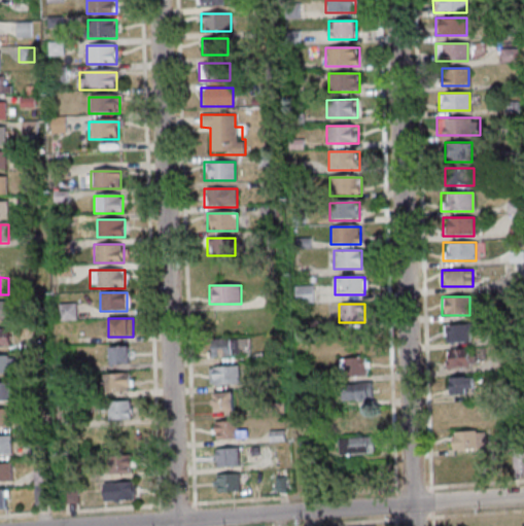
[(443,324),(443,342),(475,342),(475,324),(443,324)]
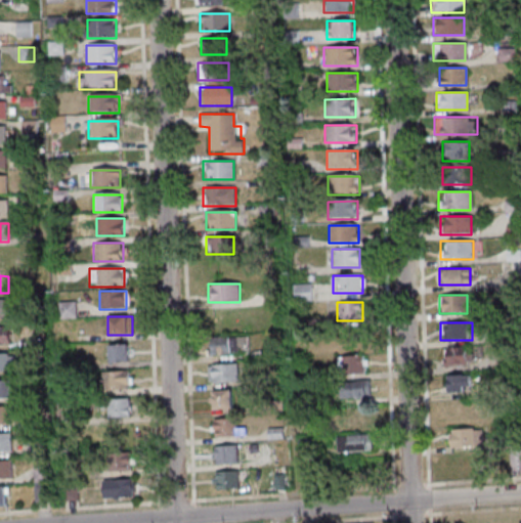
[(0,344),(9,345),(9,327),(0,327),(0,344)]
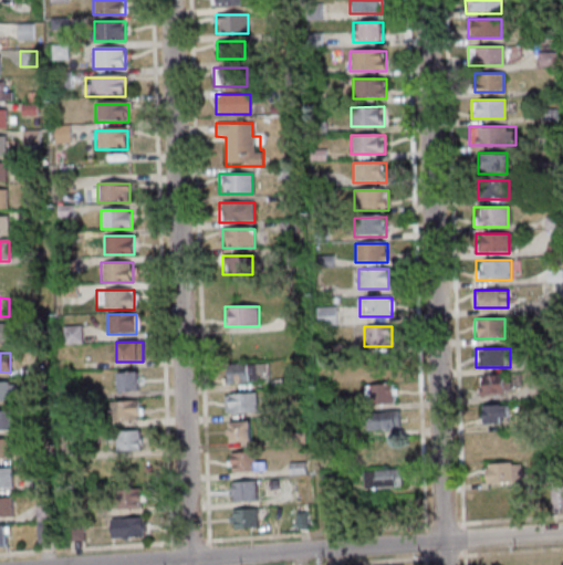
[(226,383),(264,383),(264,364),(226,364),(226,383)]
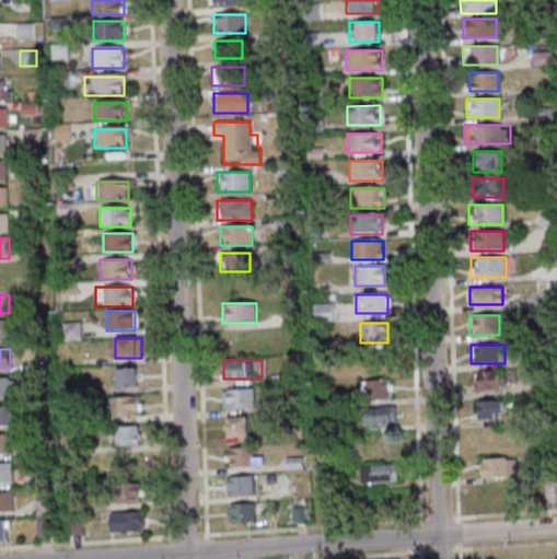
[(115,387),(138,387),(138,369),(115,369),(115,387)]
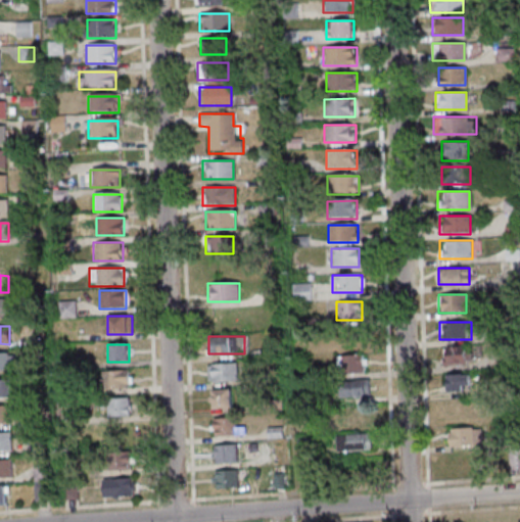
[(470,345),(441,345),(441,365),(470,365),(470,345)]
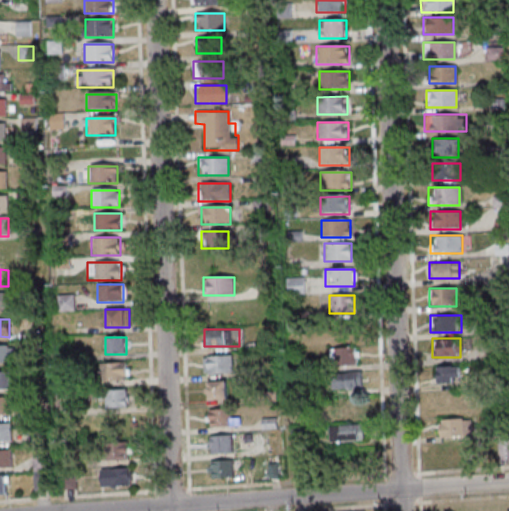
[(0,363),(14,363),(14,345),(0,345),(0,363)]
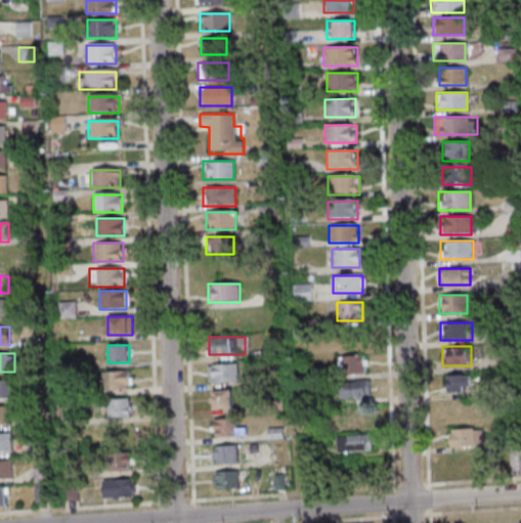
[(364,374),(364,356),(338,356),(338,374),(364,374)]
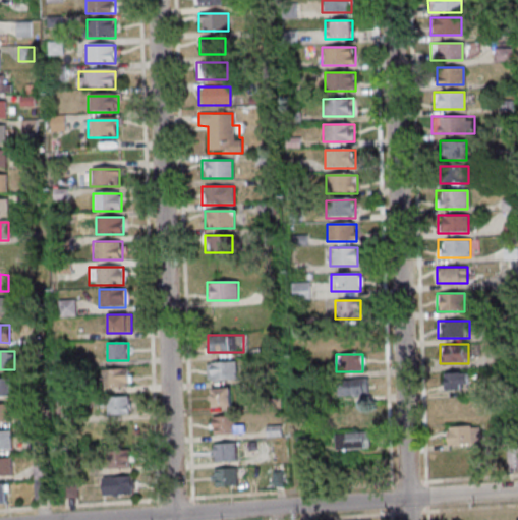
[(206,364),(207,383),(236,382),(235,363),(206,364)]
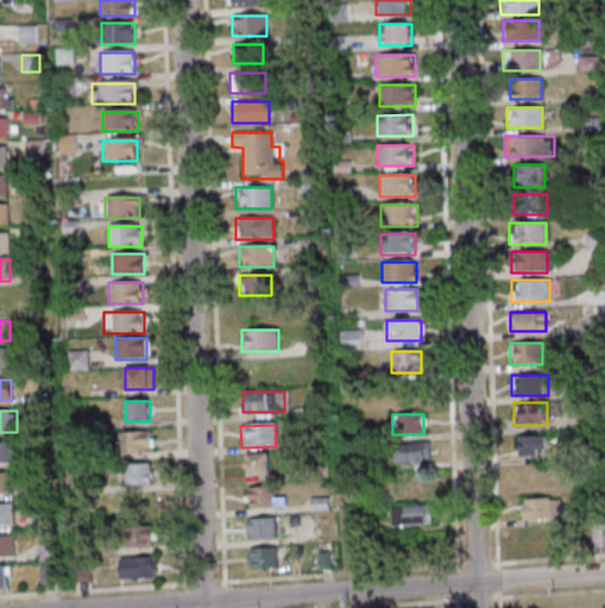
[(151,432),(121,432),(121,453),(151,453),(151,432)]
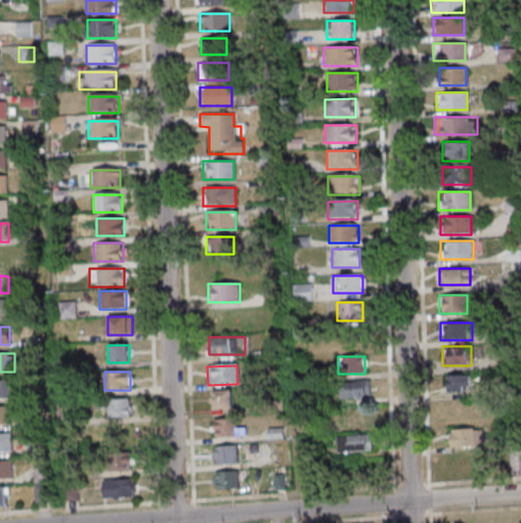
[(471,375),(444,375),(444,392),(471,392),(471,375)]
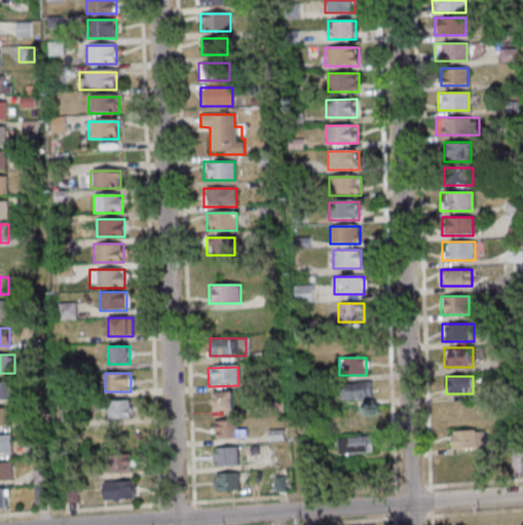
[(0,400),(10,401),(10,383),(0,382),(0,400)]
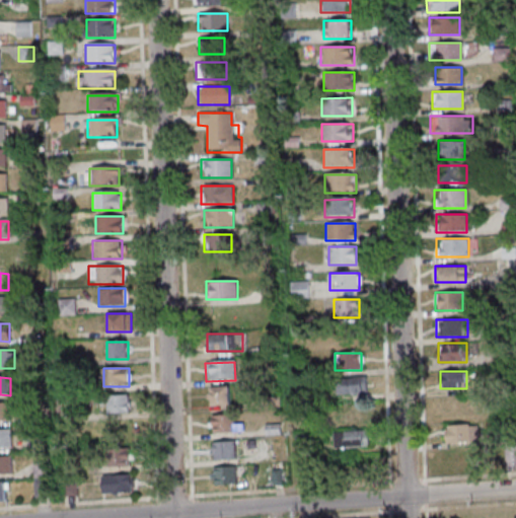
[(335,394),(365,394),(365,378),(335,378),(335,394)]
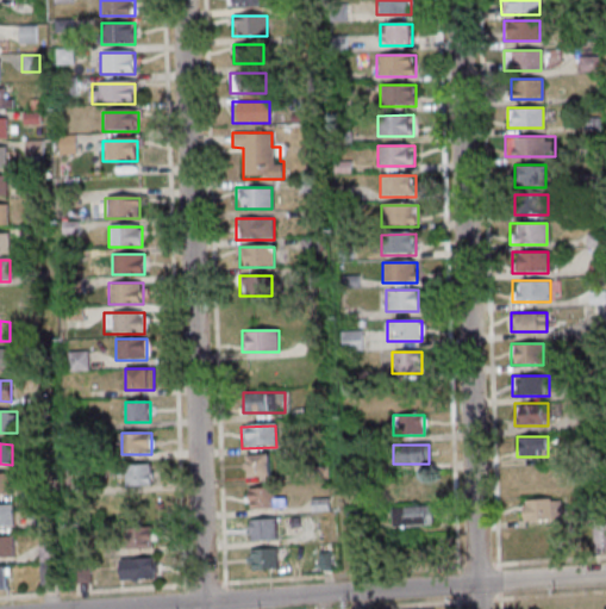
[(269,479),(269,457),(243,457),(243,479),(269,479)]
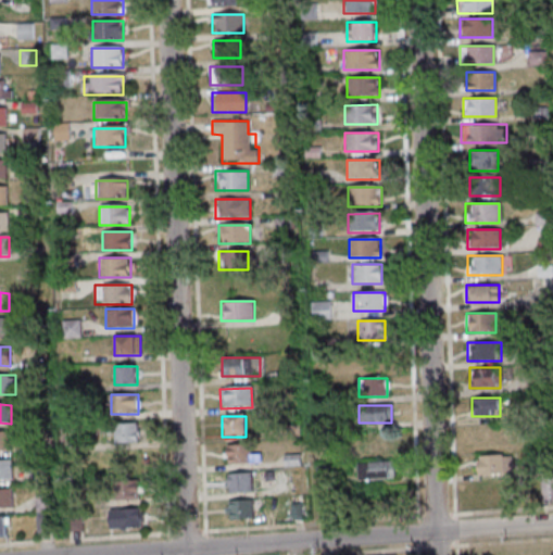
[(111,425),(111,445),(137,445),(137,425),(111,425)]
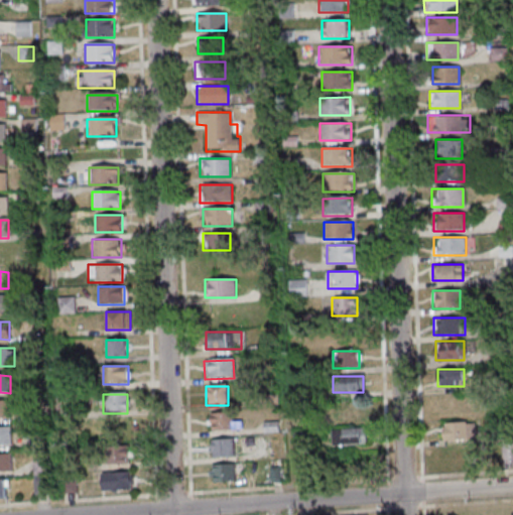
[(0,417),(8,418),(8,401),(0,400),(0,417)]
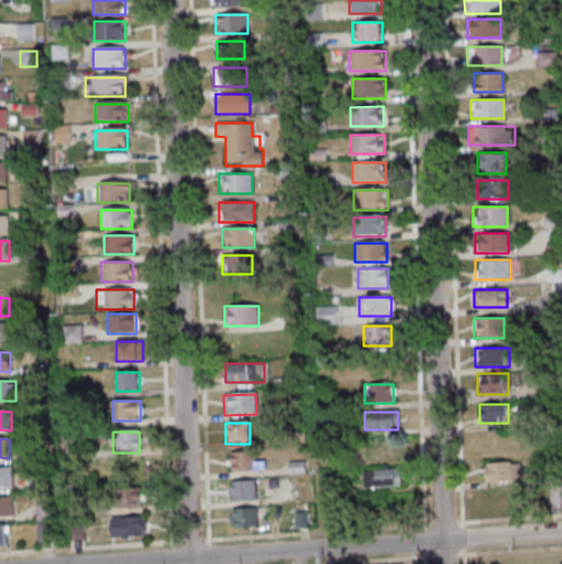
[(364,440),(364,461),(401,460),(400,439),(364,440)]
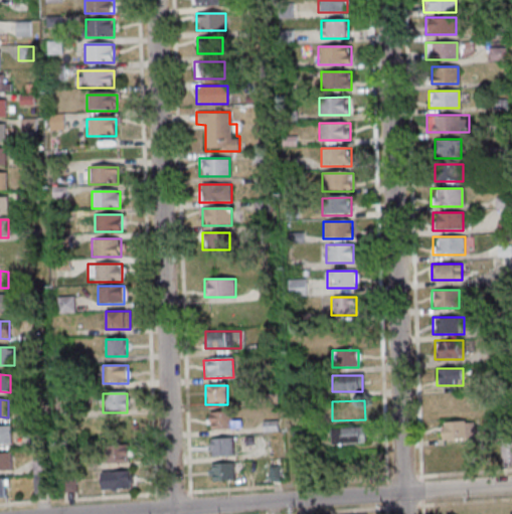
[(207,412),(207,430),(240,430),(240,419),(231,419),(231,412),(207,412)]
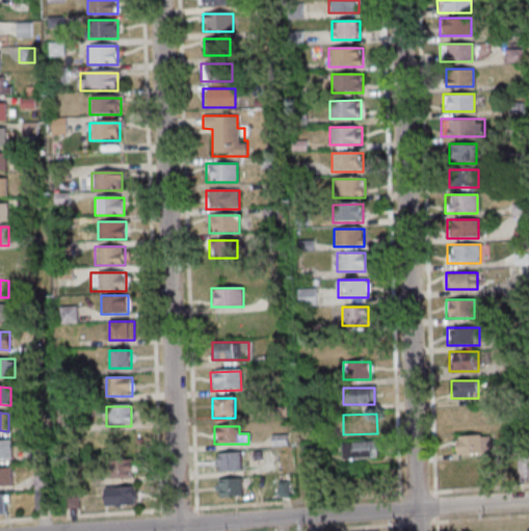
[(488,435),(454,435),(454,453),(488,453),(488,435)]
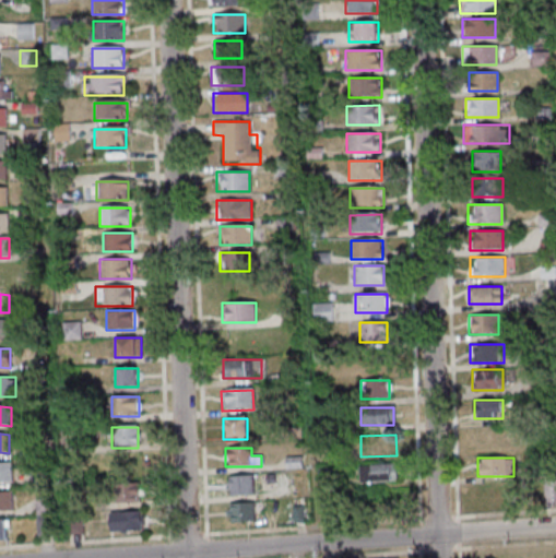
[(0,482),(11,482),(11,463),(0,463),(0,482)]
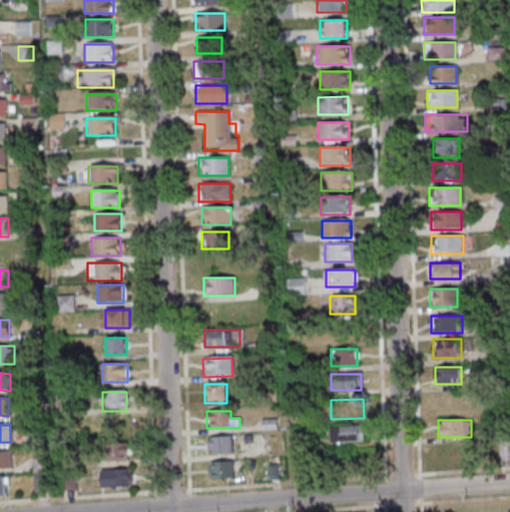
[(329,442),(364,442),(364,426),(329,426),(329,442)]
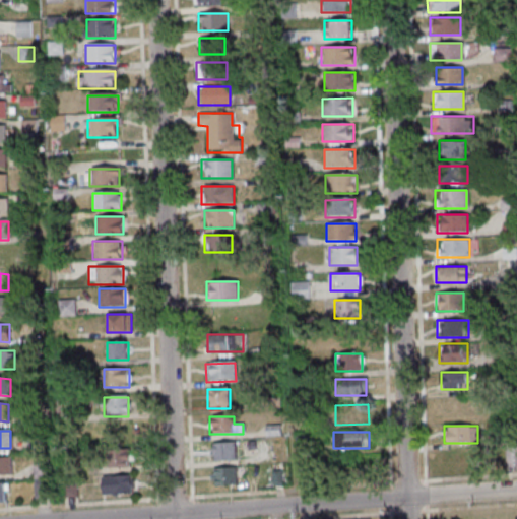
[(236,442),(211,443),(211,460),(236,459),(236,442)]
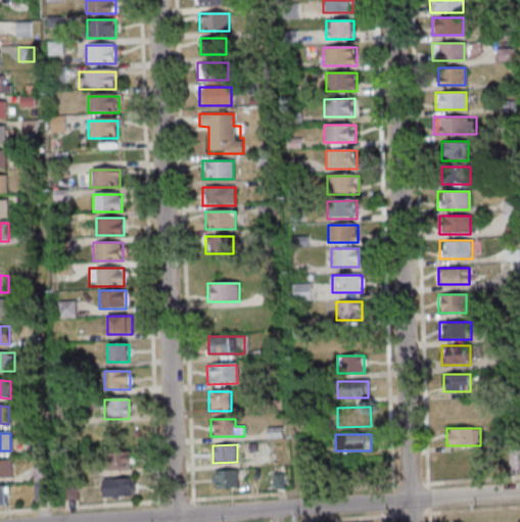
[(129,448),(104,448),(104,471),(129,471),(129,448)]
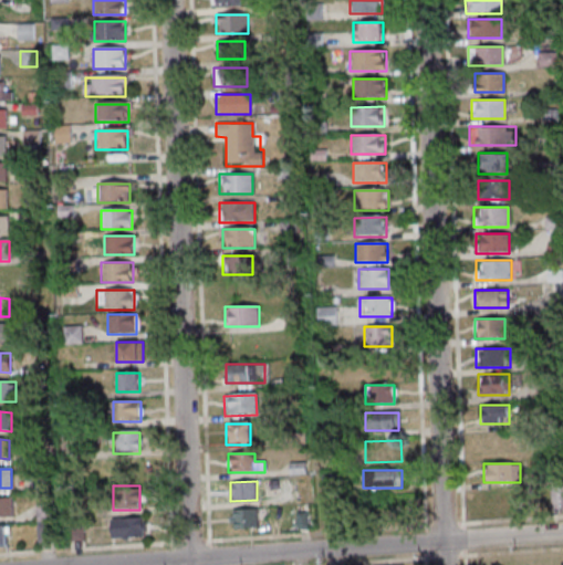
[(0,516),(12,518),(12,499),(0,498),(0,516)]
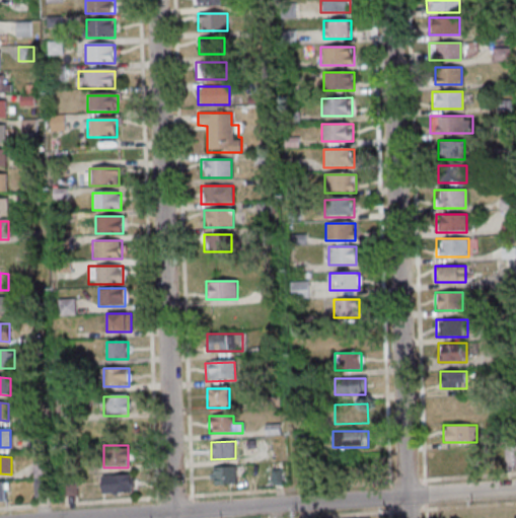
[(47,498),(47,465),(32,465),(32,498),(47,498)]
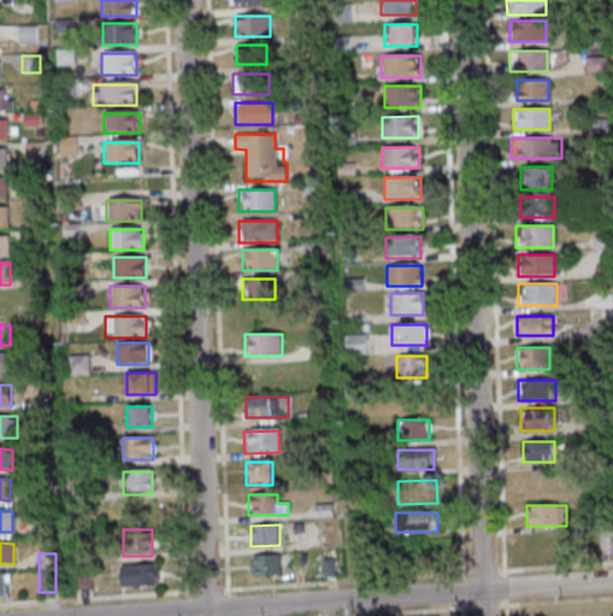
[(284,576),(284,556),(249,556),(249,576),(284,576)]
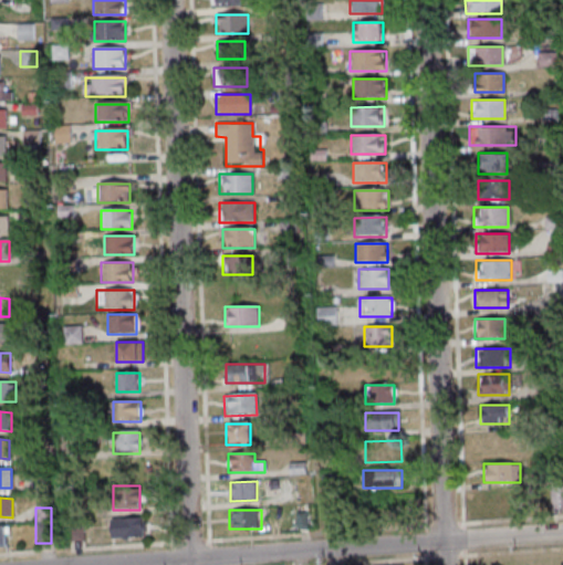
[(142,516),(106,524),(111,543),(145,536),(142,516)]
